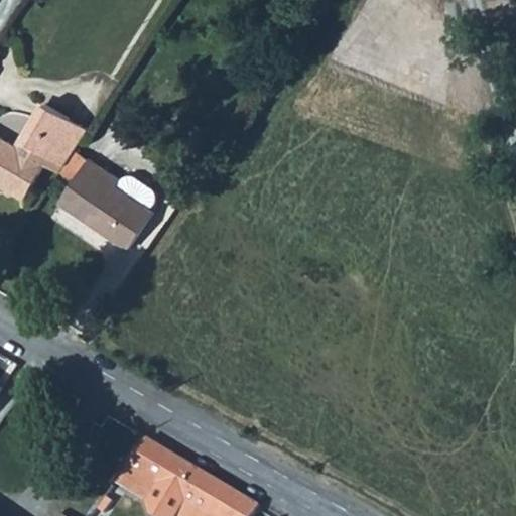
[(42,99),(33,115),(57,129),(66,113),(42,99)]
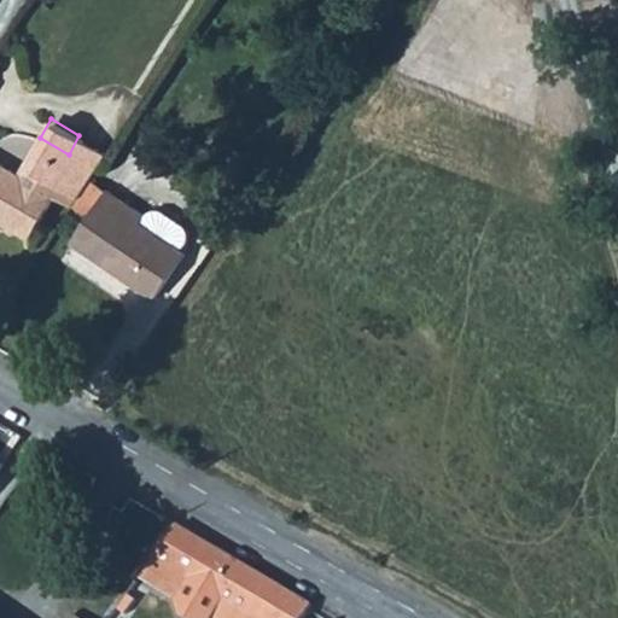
[(69,155),(40,138),(16,179),(0,168),(0,225),(25,238),(48,197),(68,208),(105,151),(79,135),(69,155)]
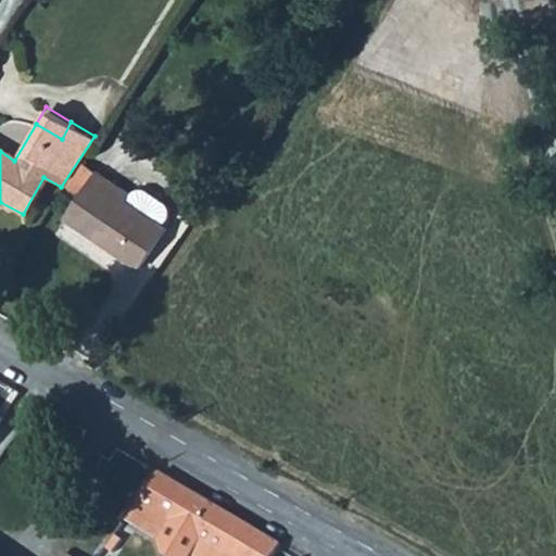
[(96,169),(64,216),(139,266),(164,228),(161,224),(123,200),(127,191),(96,169)]
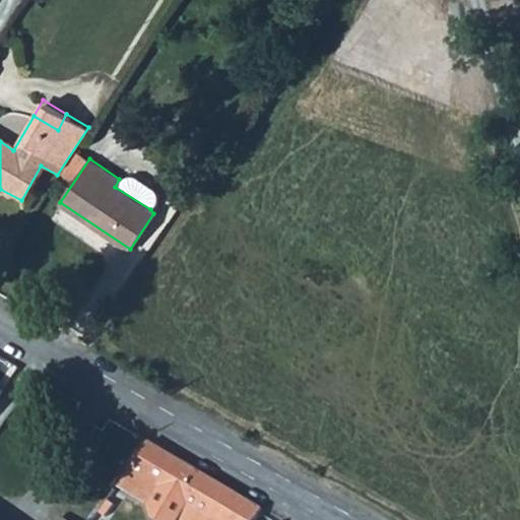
[(119,179),(115,187),(150,209),(153,203),(154,197),(152,190),(134,178),(119,179)]
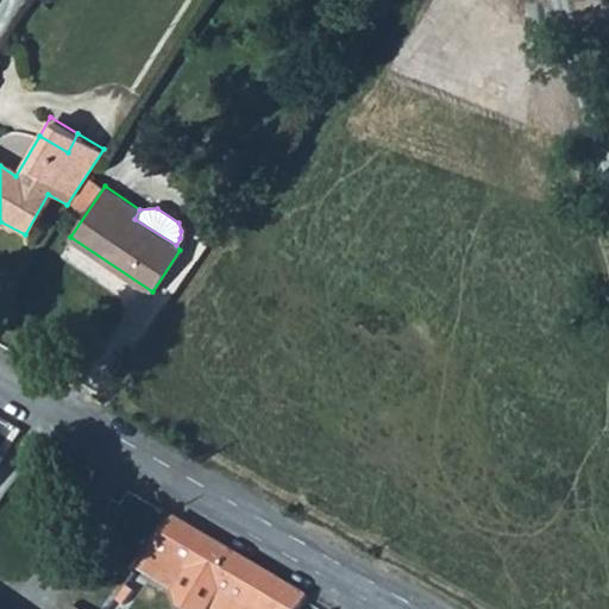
[(174,509),(140,565),(175,586),(179,603),(188,608),(200,608),(209,607),(213,608),(240,608),(268,565),(174,509)]
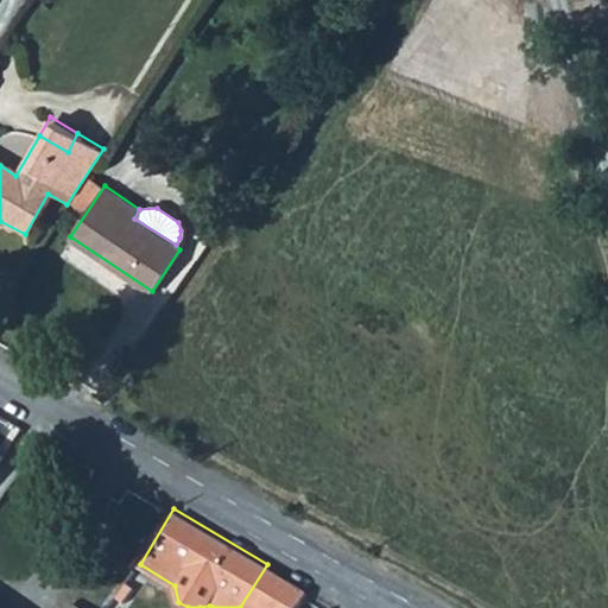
[(297,607),(309,589),(267,564),(240,607),(297,607)]
